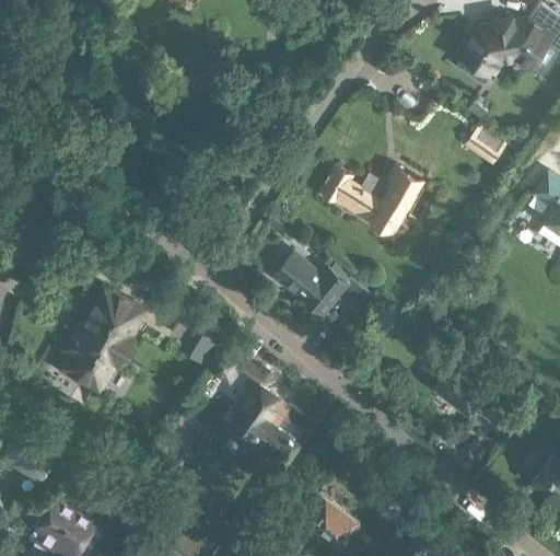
[(531,73),(557,36),(528,16),(516,19),(515,14),(488,19),(489,23),(477,25),(456,55),(493,81),(503,66),(517,64),(531,73)]
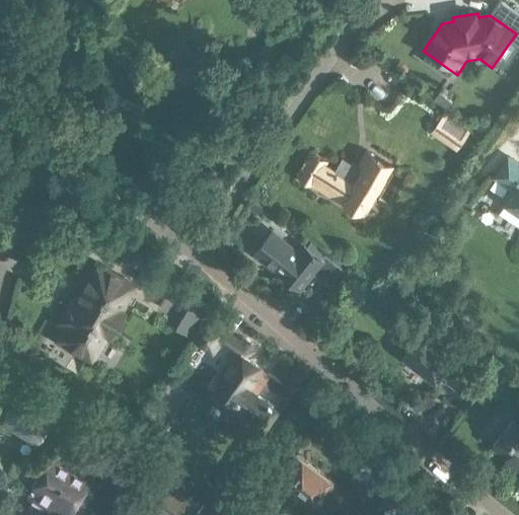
[(434,101),(447,112),(452,105),(440,95),(434,101)]
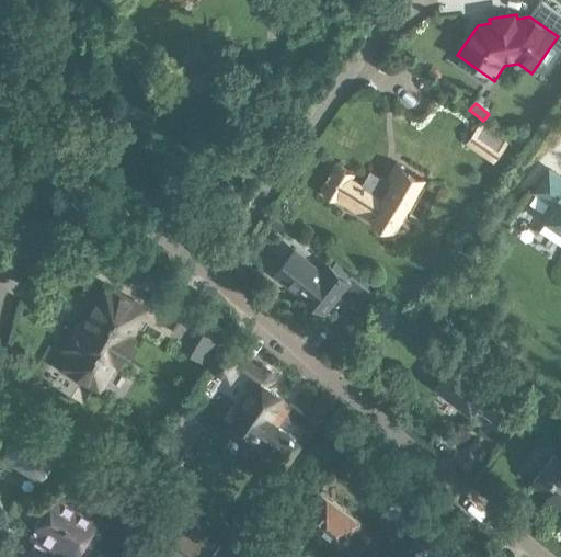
[(468,146),(494,165),(506,147),(480,128),(468,146)]
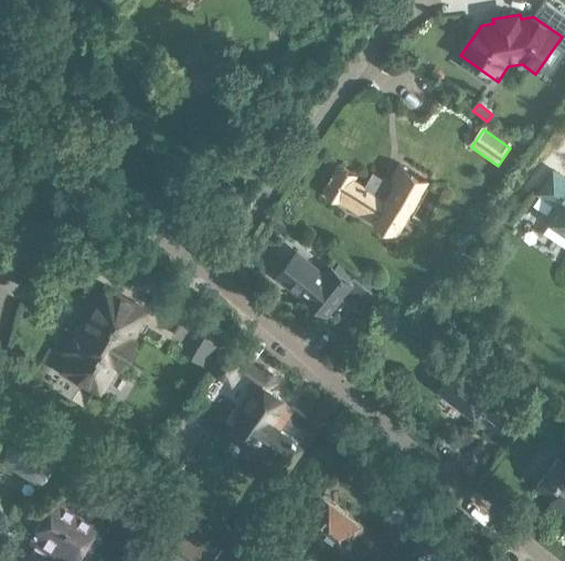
[(564,157),(554,173),(564,181),(564,157)]
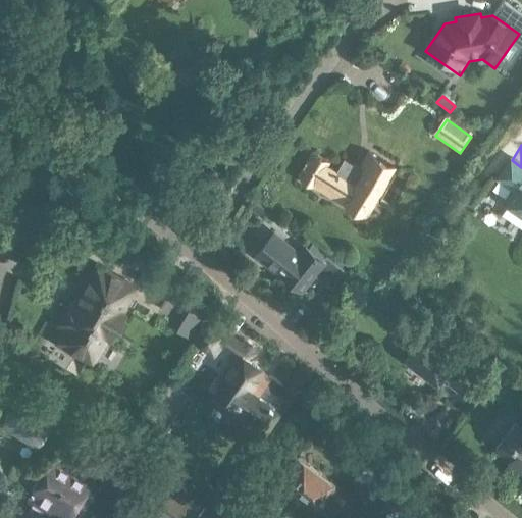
[(338,174),(328,167),(313,158),(299,179),(314,189),(317,185),(344,201),(341,205),(361,218),(370,204),(374,206),(396,172),(371,157),(362,171),(347,161),(338,174)]
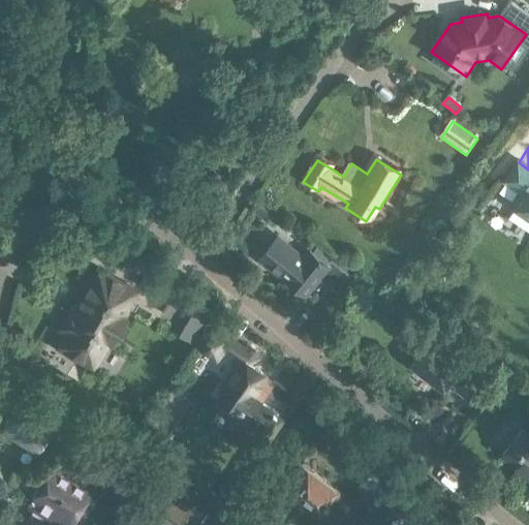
[(528,172),(518,164),(504,184),(522,196),(514,210),(528,220),(528,172)]
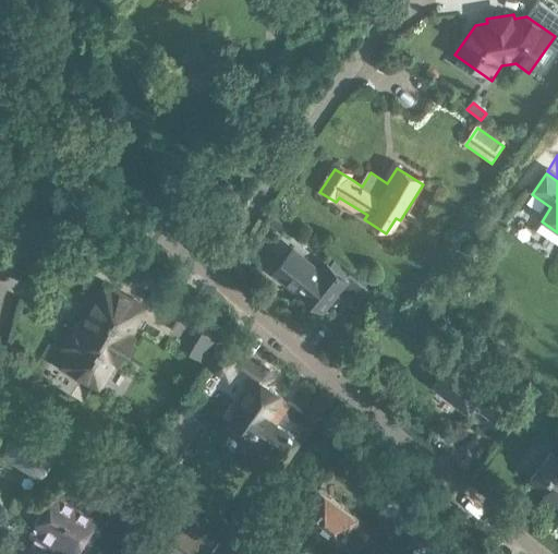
[(268,227),(279,235),(286,227),(275,218),(268,227)]
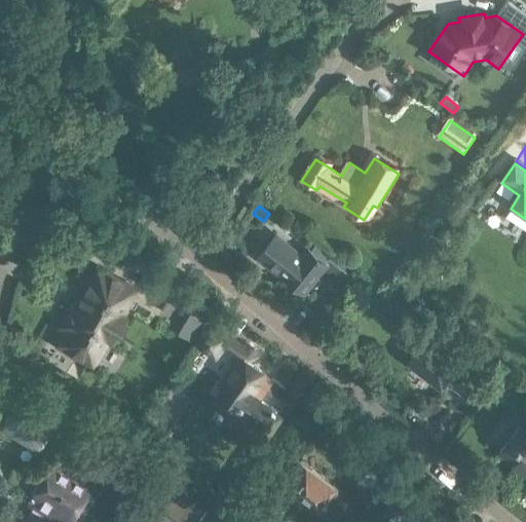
[(282,249),(273,241),(259,259),(287,282),(291,277),(307,292),(317,281),(334,294),(349,275),(317,250),(312,256),(310,254),(304,260),(286,245),(282,249)]
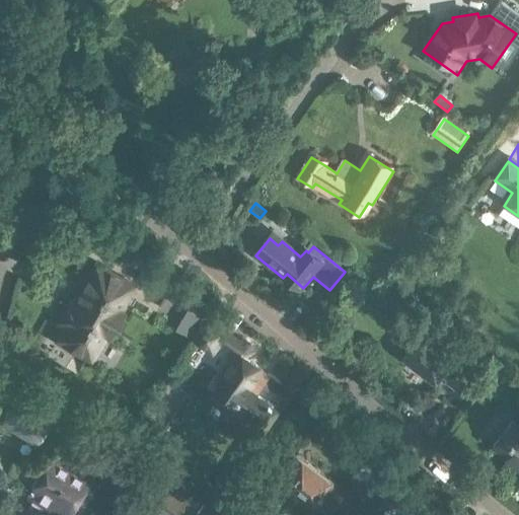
[(89,364),(109,328),(115,330),(123,316),(119,313),(133,289),(93,267),(74,300),(76,302),(71,310),(65,307),(55,325),(63,330),(55,344),(89,364)]
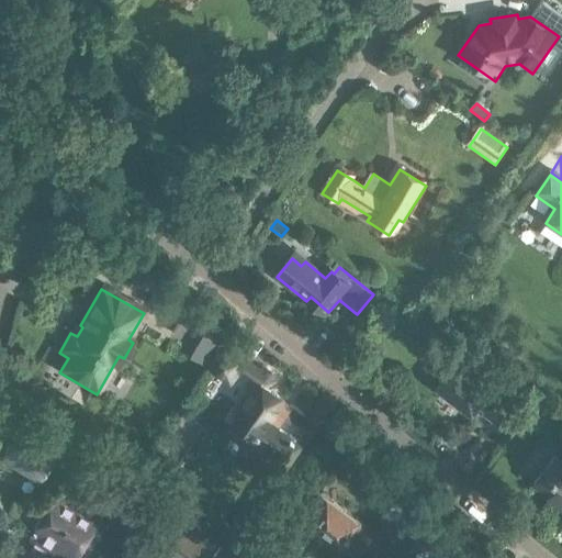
[(223,346),(217,354),(208,367),(229,383),(238,371),(254,383),(248,390),(253,393),(236,415),(246,423),(232,443),(259,462),(256,467),(274,481),(300,447),(303,449),(334,408),(321,398),(305,419),(268,392),(276,381),(261,371),(260,374),(223,346)]
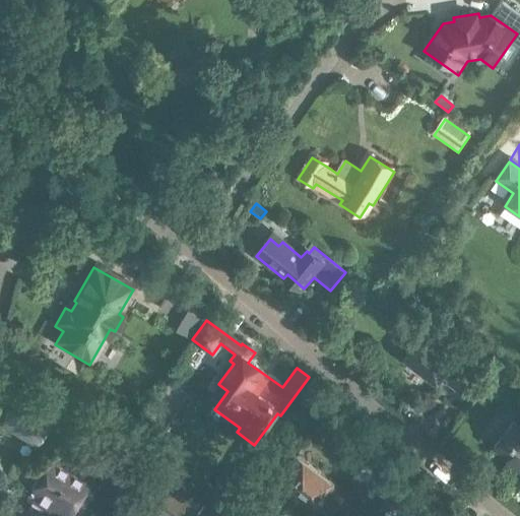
[(474,368),(472,371),(463,364),(460,368),(452,362),(451,364),(424,342),(427,338),(409,325),(401,335),(416,347),(406,360),(436,383),(444,373),(452,379),(449,383),(458,390),(455,393),(470,404),(489,379),(474,368)]
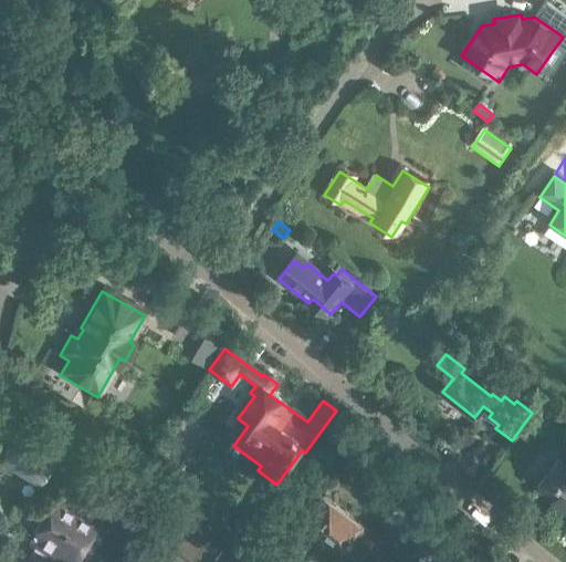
[(40,449),(20,437),(3,465),(39,487),(49,470),(65,480),(76,462),(64,456),(69,448),(59,443),(54,449),(43,443),(40,449)]
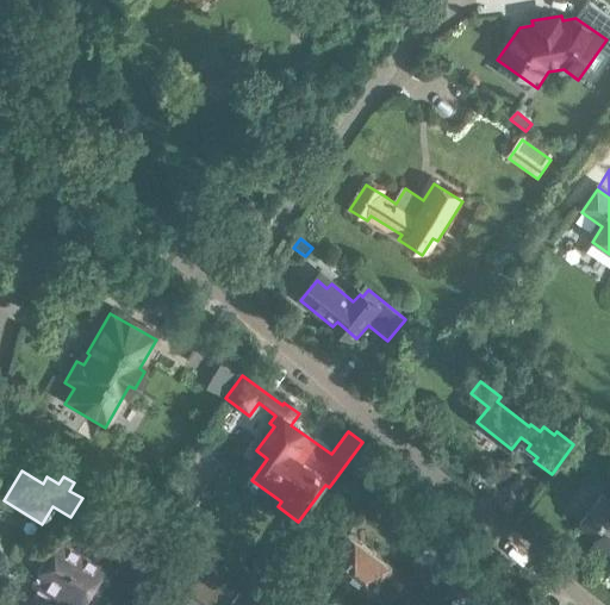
[(185,515),(205,486),(184,472),(163,499),(185,515)]
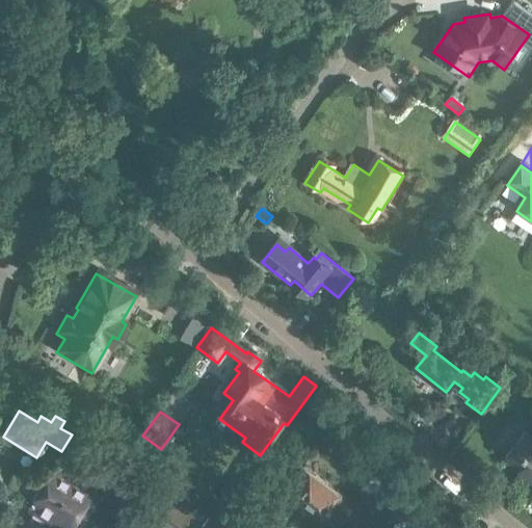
[(75,421),(71,428),(81,434),(85,427),(75,421)]
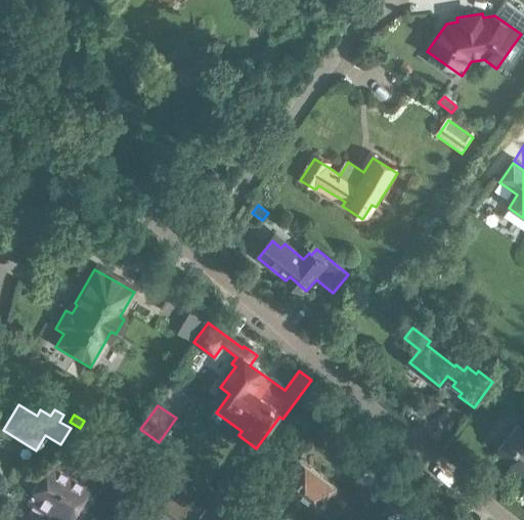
[(523,433),(517,428),(497,455),(523,474),(523,433)]
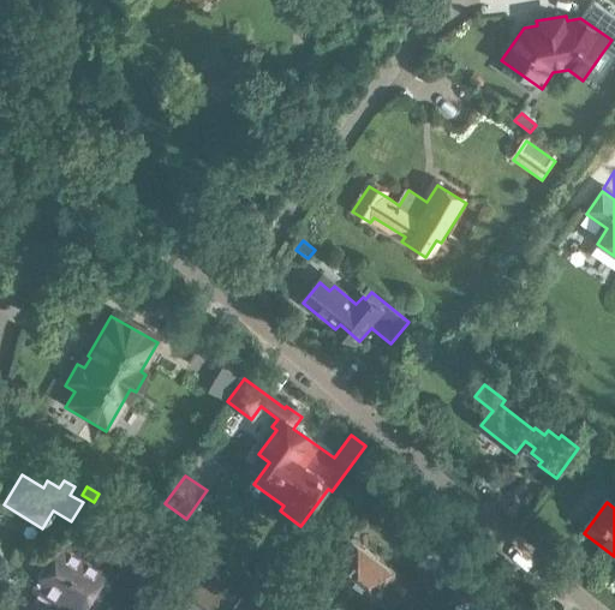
[(29,591),(36,596),(29,609),(61,609),(64,605),(71,609),(83,609),(100,582),(103,584),(112,570),(100,563),(99,567),(79,555),(78,557),(69,551),(70,550),(69,550),(71,546),(59,540),(29,591)]
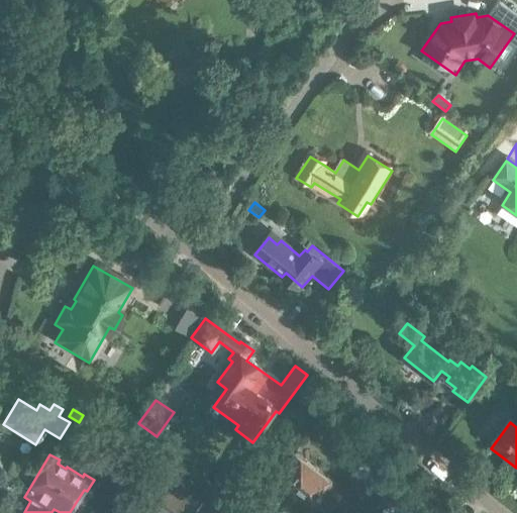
[(295,454),(284,470),(278,478),(325,512),(333,512),(347,493),(295,454)]
